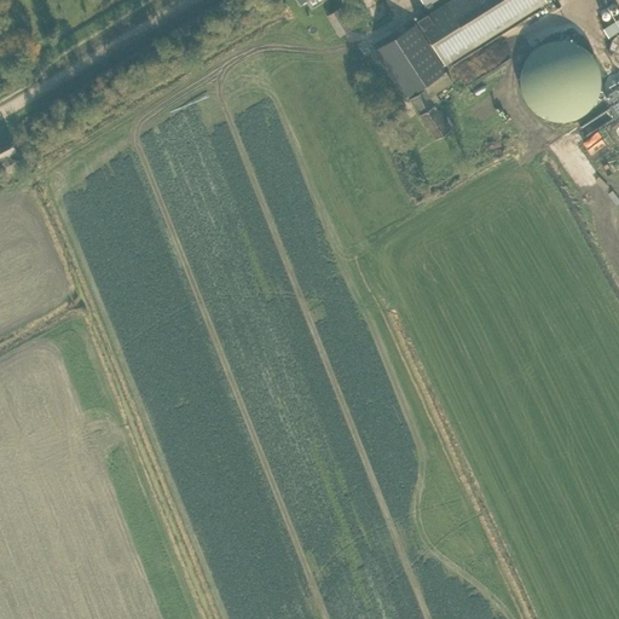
[(420,0),(426,7),(432,16),(418,23),(439,56),(445,65),(473,48),(545,3),(544,0),(420,0)]
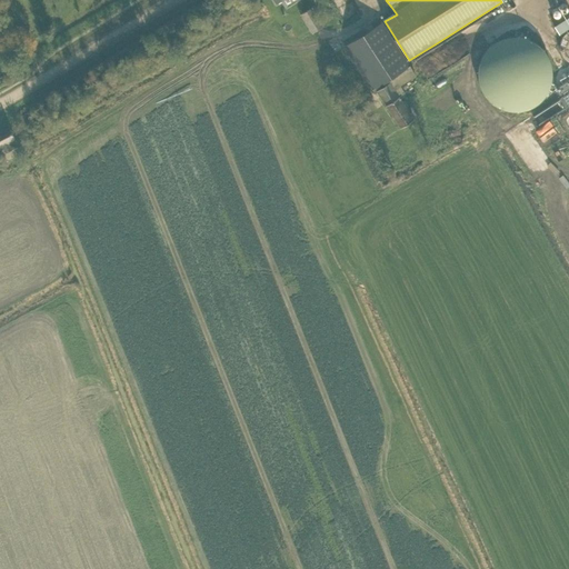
[(553,27),(559,35),(568,28),(568,12),(568,11),(557,19),(560,23),(553,27)]
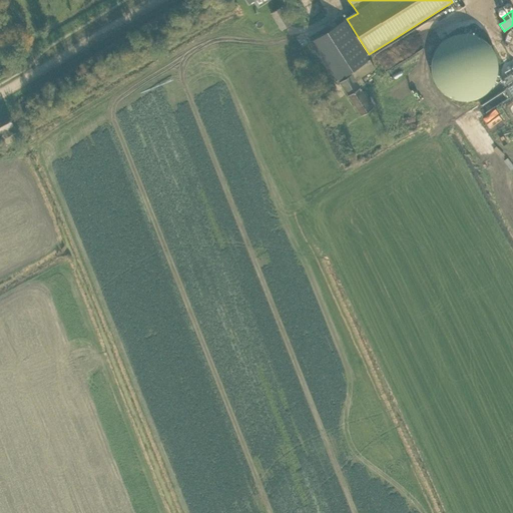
[(364,81),(361,77),(375,68),(345,20),(311,42),(338,83),(340,82),(361,115),(374,107),(359,85),(364,81)]
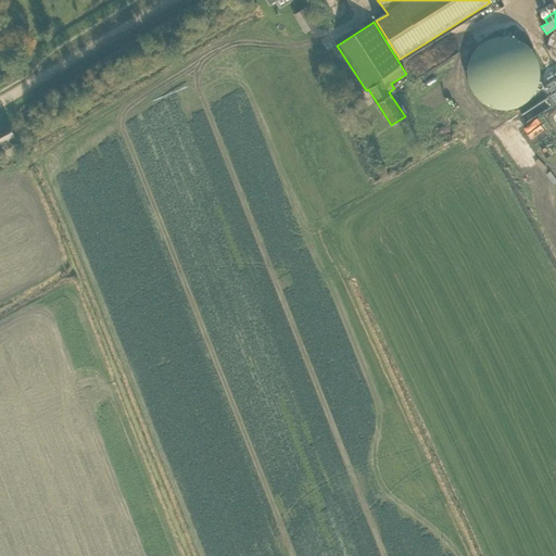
[(546,45),(546,46),(547,48),(547,49),(547,51),(548,52),(548,54),(550,55),(551,57),(552,59),(553,60),(555,60),(555,61),(555,30),(555,32),(553,33),(552,34),(551,35),(550,37),(548,38),(548,39),(547,41),(547,42),(546,45)]
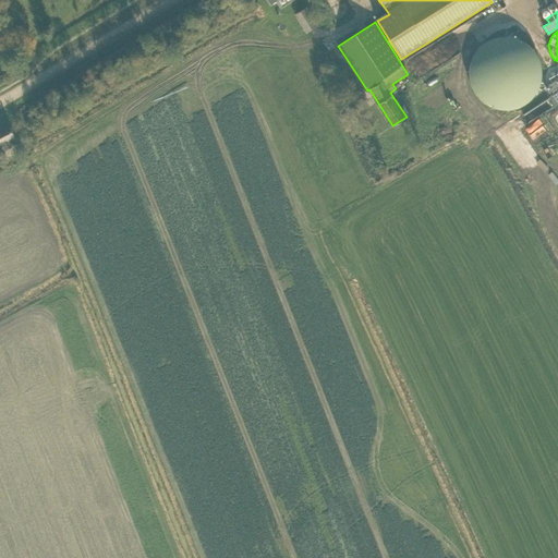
[(540,61),(538,57),(536,52),(533,49),(530,45),(526,43),(523,40),(517,38),(512,37),(509,36),(501,36),(497,37),(494,38),(490,39),(486,41),(483,45),(480,47),(477,49),(476,51),(474,55),(473,56),(472,58),(471,62),(470,65),(470,70),(470,73),(470,75),(471,79),(471,82),(473,85),(474,88),(476,92),(478,95),(483,98),(486,101),(489,104),(492,105),(494,105),(495,106),(498,106),(500,107),(502,107),(508,107),(512,106),(514,106),(518,105),(521,102),(524,101),(528,99),(532,95),(534,92),(537,88),(538,86),(540,83),(541,77),(542,74),(542,70),(541,64),(540,61)]
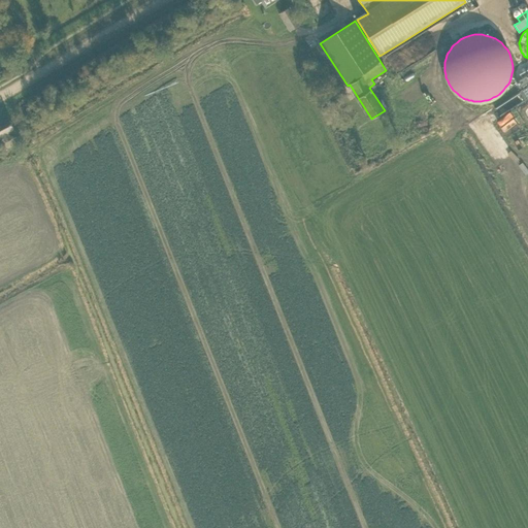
[(527,72),(515,81),(519,87),(527,80),(527,72)]
